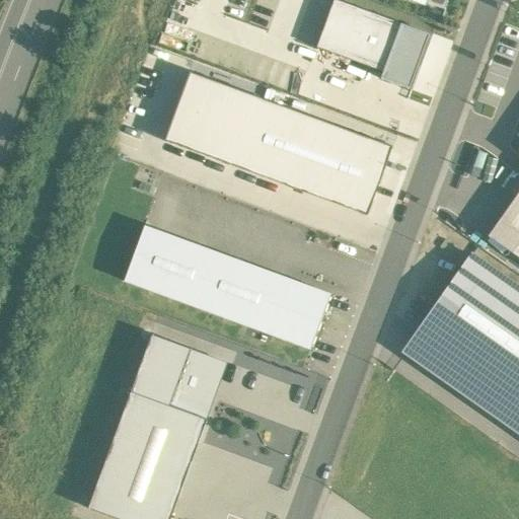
[(317,49),(382,73),(400,25),(336,1),(317,49)]
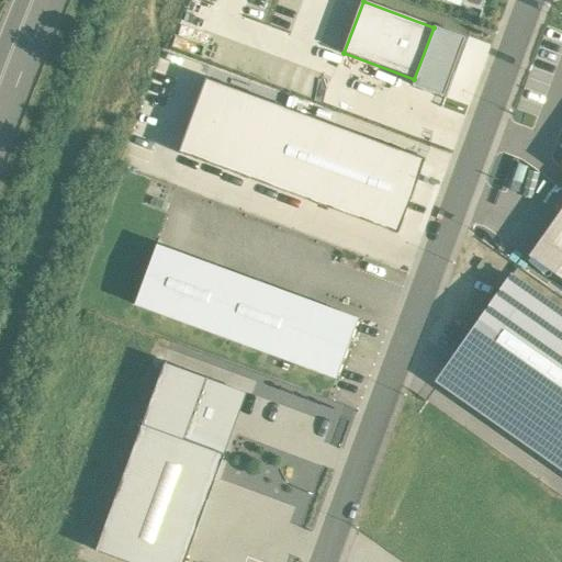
[(411,88),(442,100),(465,40),(434,27),(414,79),(411,88)]
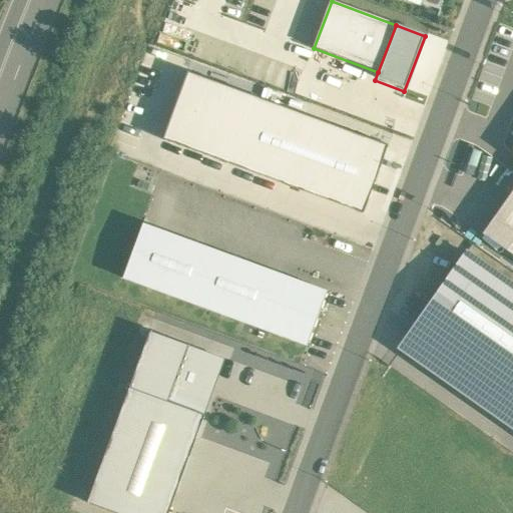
[(386,146),(179,71),(156,135),(361,212),(386,146)]
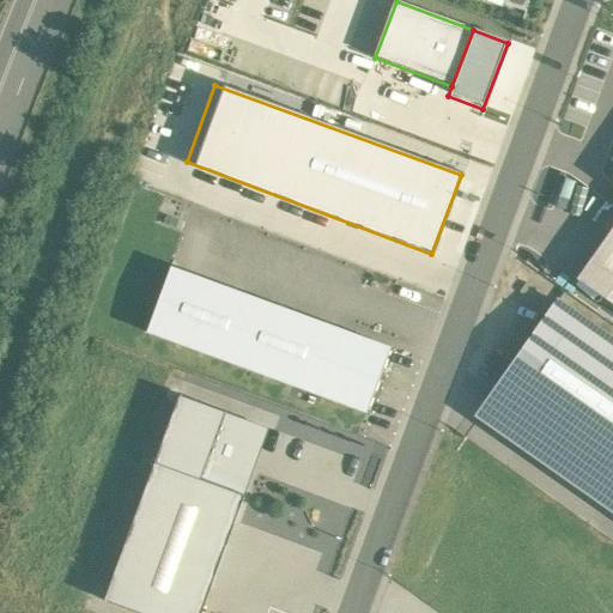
[(612,226),(576,281),(612,307),(612,226)]
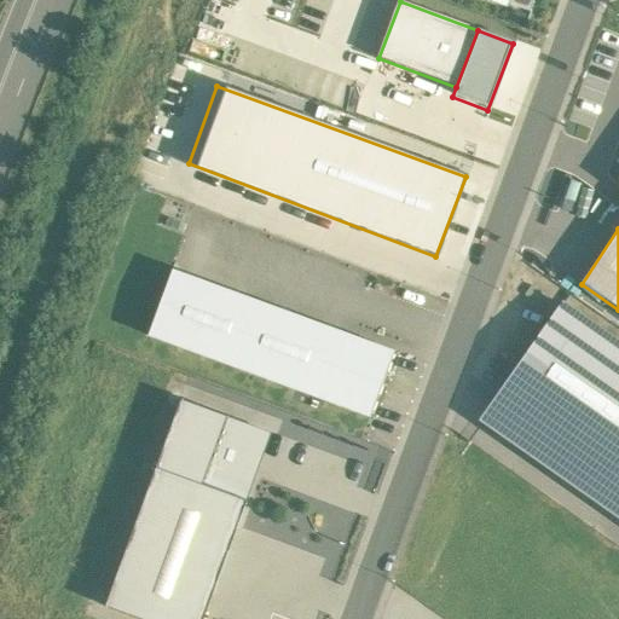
[(393,351),(171,271),(146,337),(369,418),(393,351)]
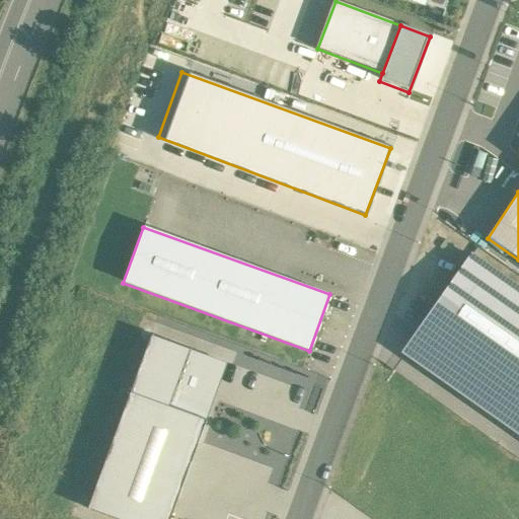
[(518,286),(471,253),(402,350),(518,433),(518,286)]
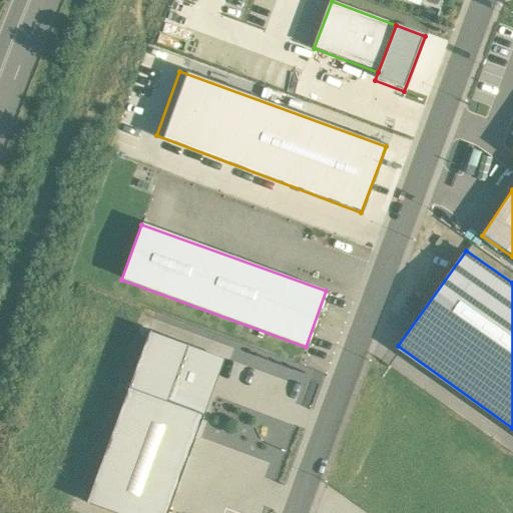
[(186,347),(146,333),(128,388),(166,402),(186,347)]
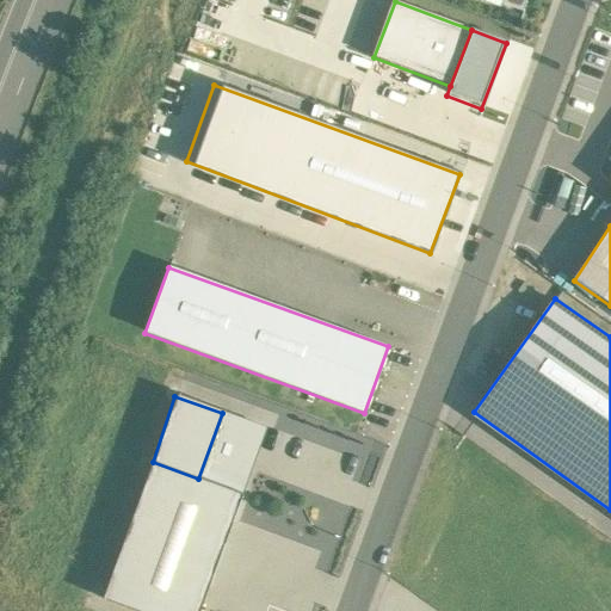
[(267,429),(222,413),(198,479),(244,494),(267,429)]
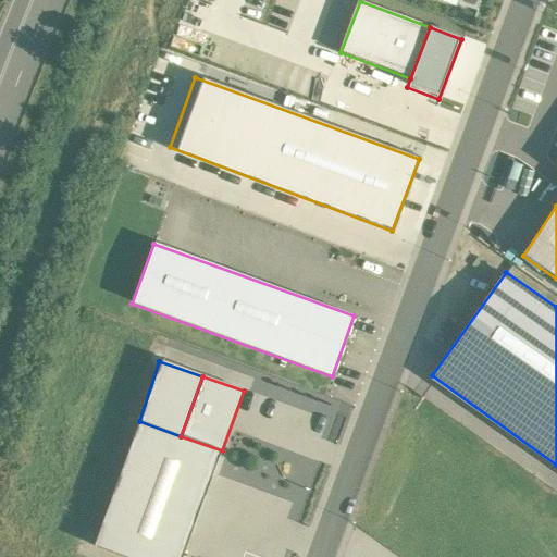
[(122,556),(183,556),(222,450),(181,436),(139,421),(94,547),(122,556)]
